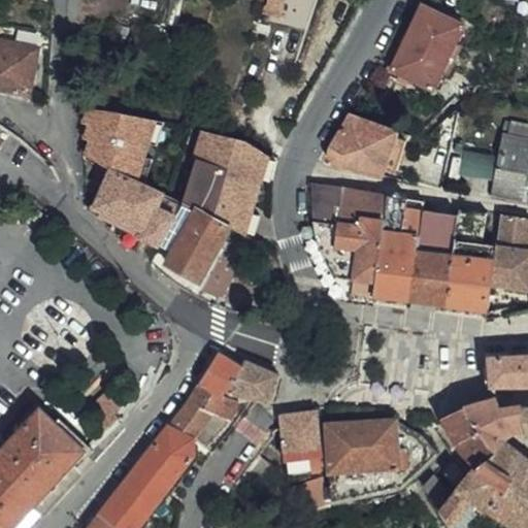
[(268,0),(264,17),(277,20),(284,0),(268,0)]
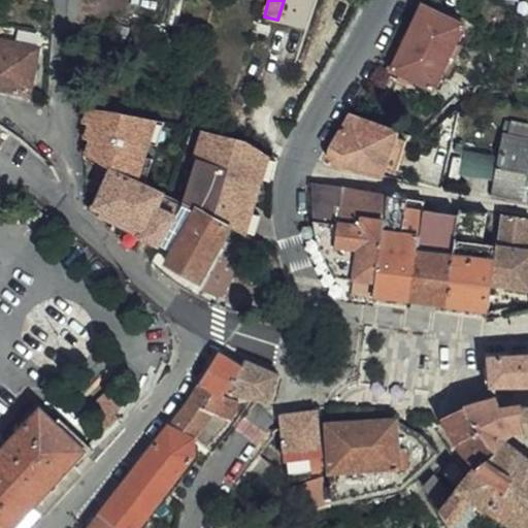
[(467,22),(424,1),(393,65),(437,86),(467,22)]
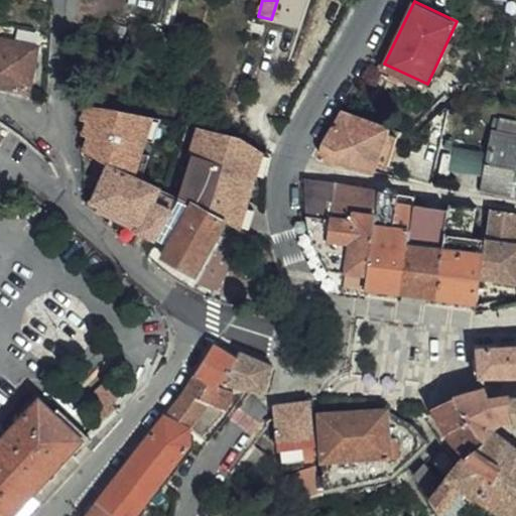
[(0,42),(0,88),(27,94),(36,50),(0,42)]
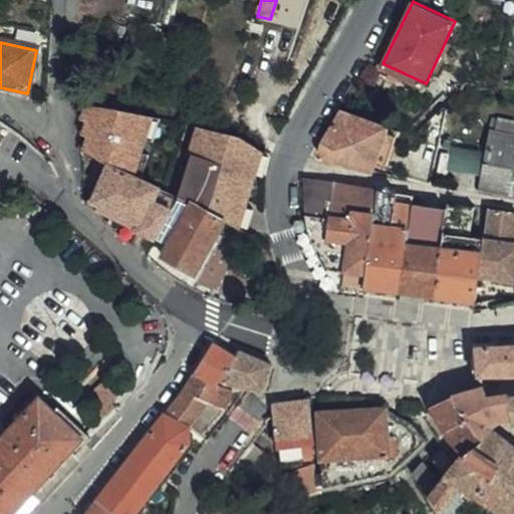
[(87,146),(81,159),(85,160),(130,177),(139,154),(145,139),(153,117),(109,110),(89,114),(83,127),(88,131),(82,144),(87,146)]
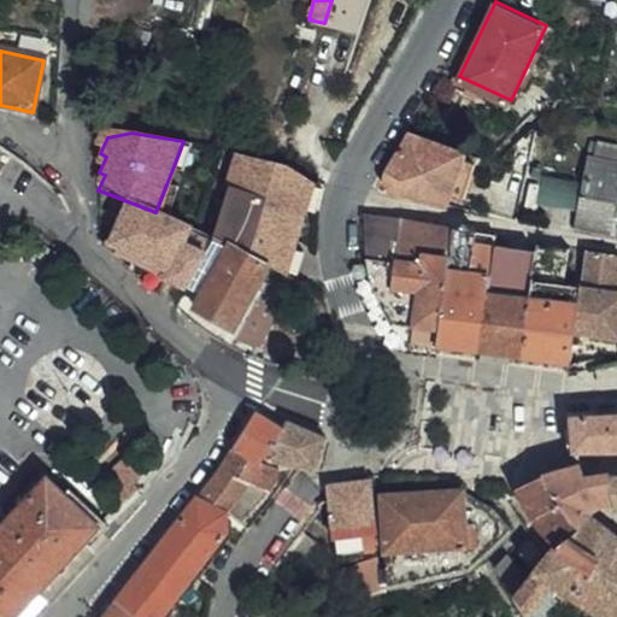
[(459,158),(462,153),(406,134),(386,169),(388,184),(393,195),(444,205),(446,199),(458,204),(471,164),(459,158)]
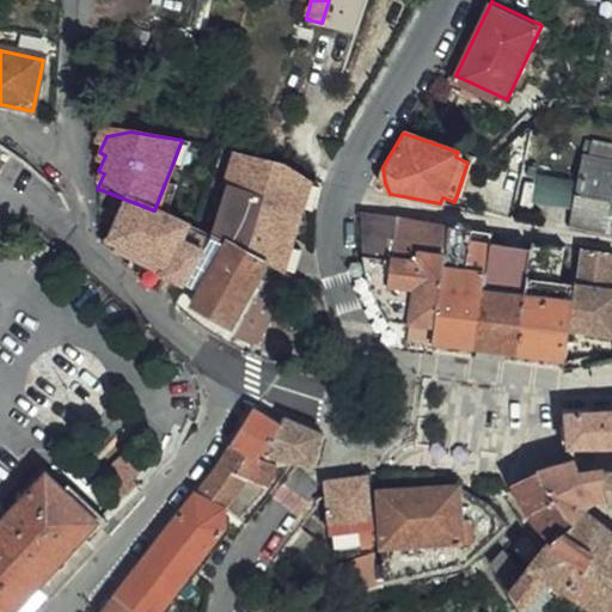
[(194,142),(182,140),(172,165),(184,170),(194,142)]
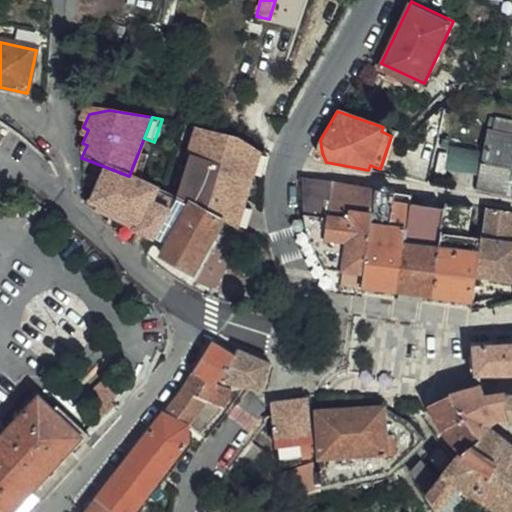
[(495,130),(489,129),(480,187),(509,191),(511,171),(511,132),(510,133),(511,121),(497,119),(495,130)]
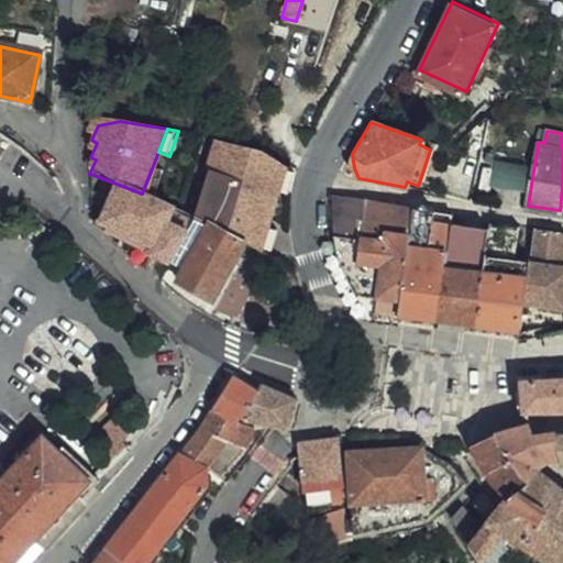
[(285,163),(261,147),(222,140),(190,216),(238,235),(252,241),(262,219),(274,189),(285,163)]
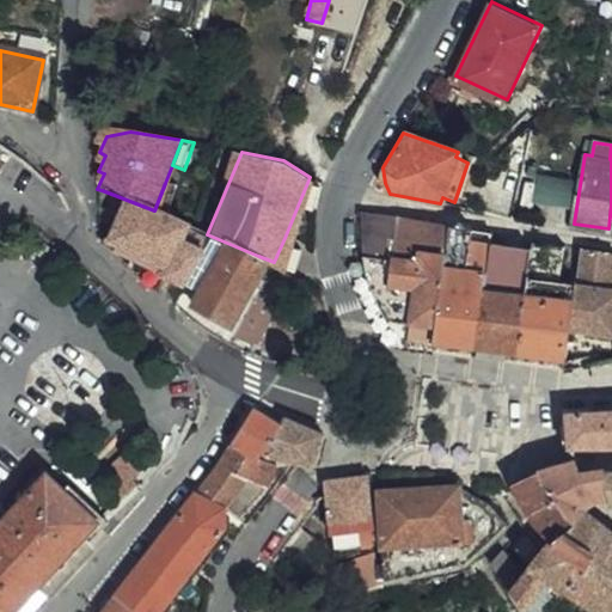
[(567,204),(569,173),(534,171),(531,201),(567,204)]
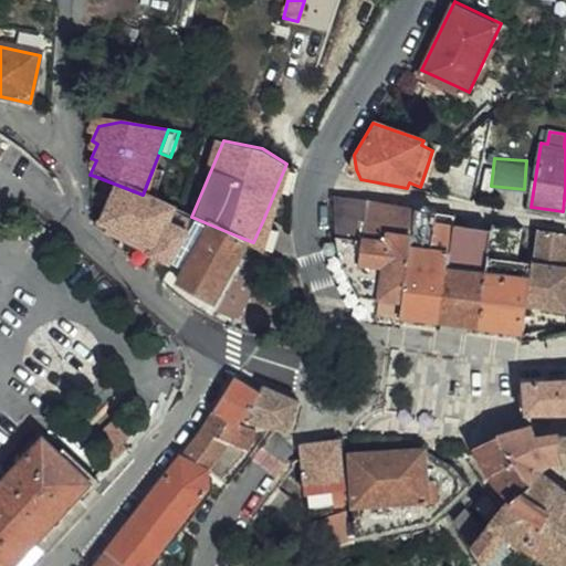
[(295,169),(286,164),(275,190),(285,195),(295,169)]
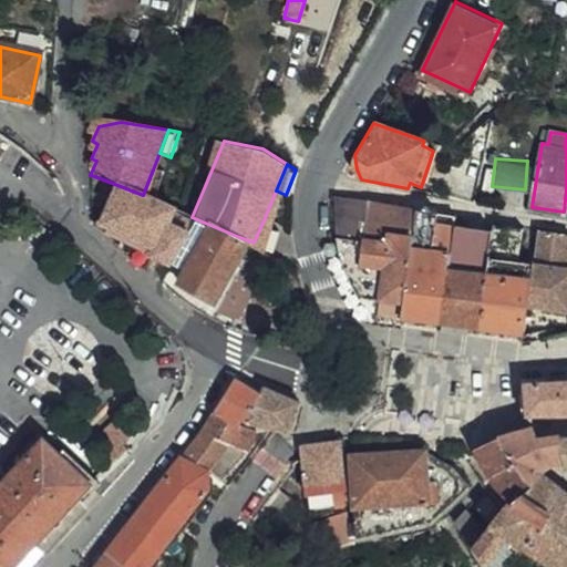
[(164,173),(153,169),(143,195),(154,199),(164,173)]
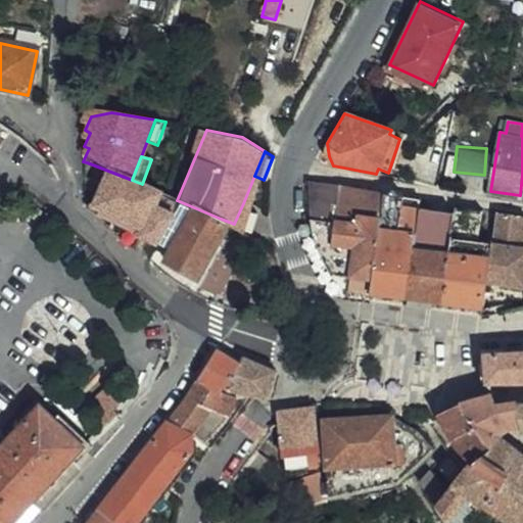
[(158,241),(176,199),(176,196),(142,184),(132,180),(87,162),(84,177),(99,194),(94,209),(122,223),(115,238),(132,252),(138,236),(158,243),(158,241)]
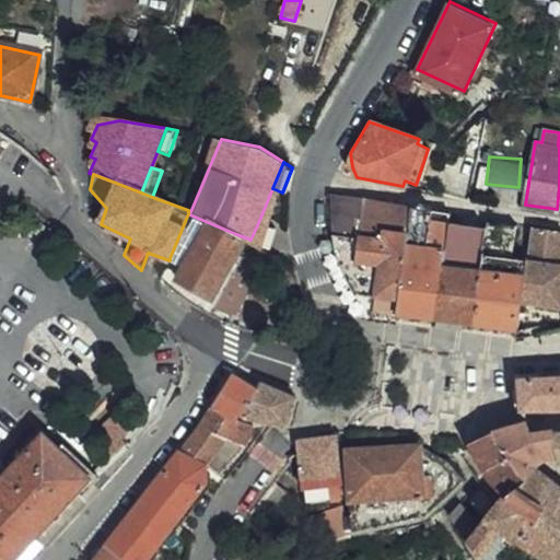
[(404,294),(418,208),(333,195),(331,238),(357,243),(356,253),(386,259),(381,290),(404,294)]
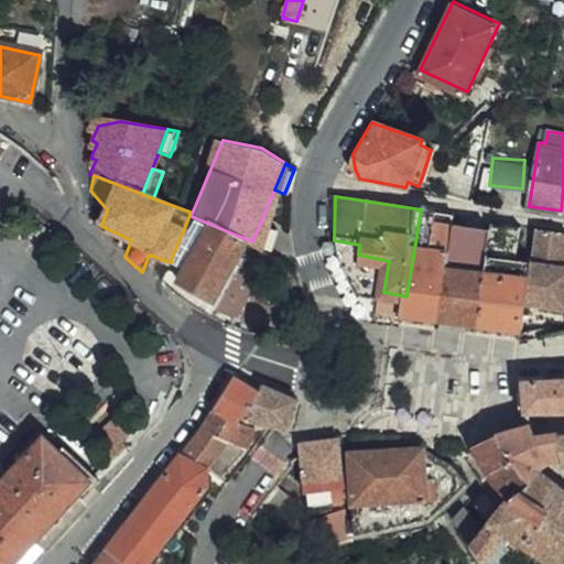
[(404,307),(440,312),(451,249),(422,245),(427,210),(421,209),(407,296),(404,307)]
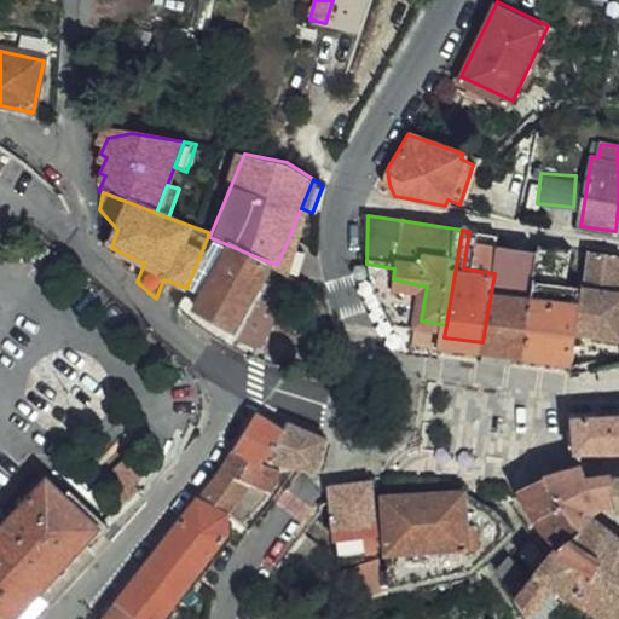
[(498,247),(501,236),(469,231),(463,268),(495,273),(498,247)]
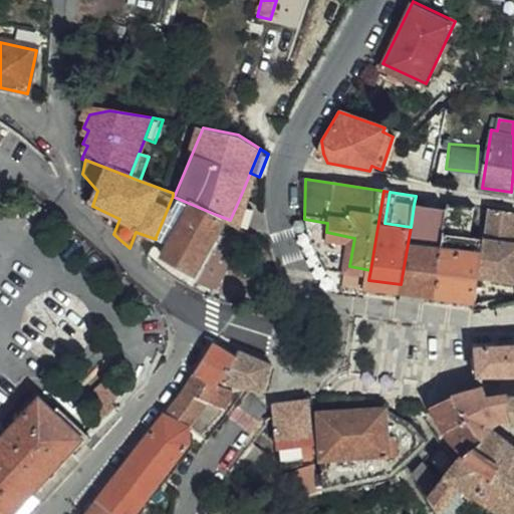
[(174,197),(173,196),(156,237),(168,242),(161,260),(193,273),(217,215),(174,197)]
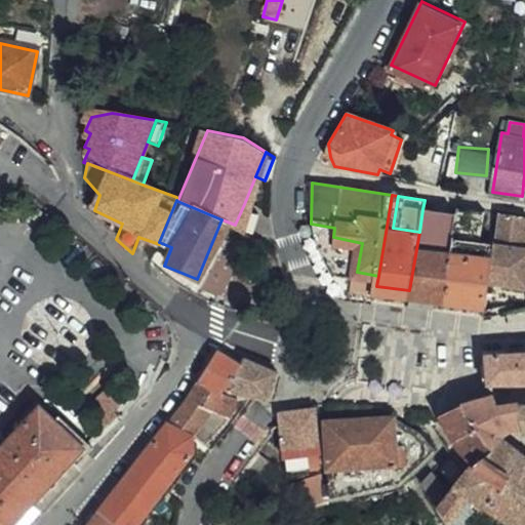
[(253,207),(244,204),(235,225),(245,229),(253,207)]
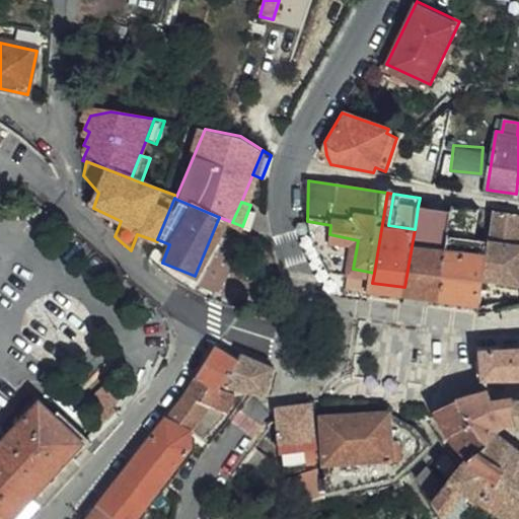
[(415,229),(404,287),(439,292),(447,249),(449,237),(454,211),(418,207),(415,229)]
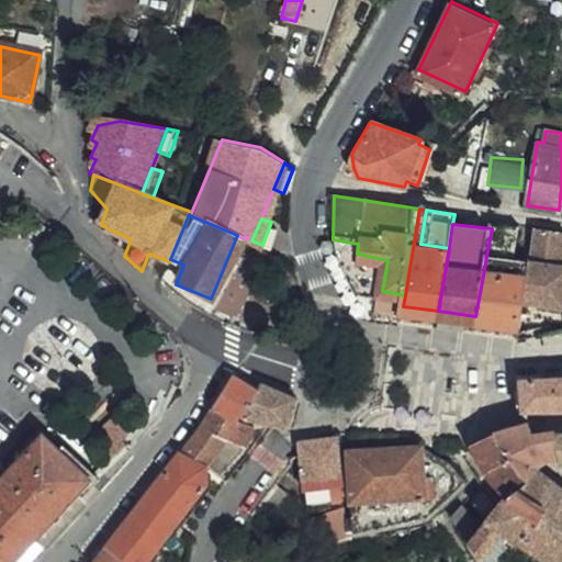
[(520,229),(492,225),(492,228),(486,257),(517,260),(520,229)]
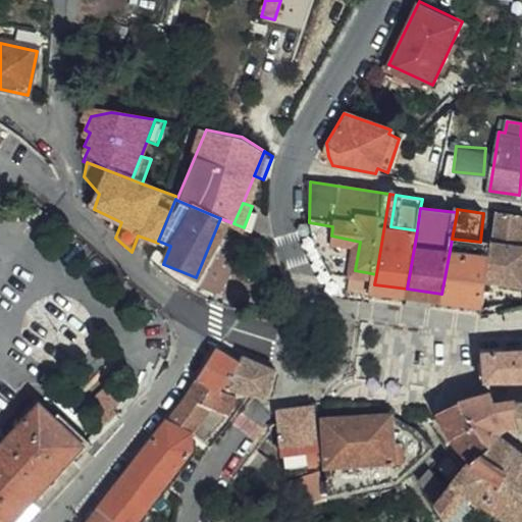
[(521,214),(500,211),(493,244),(491,258),(487,278),(521,284),(521,214)]
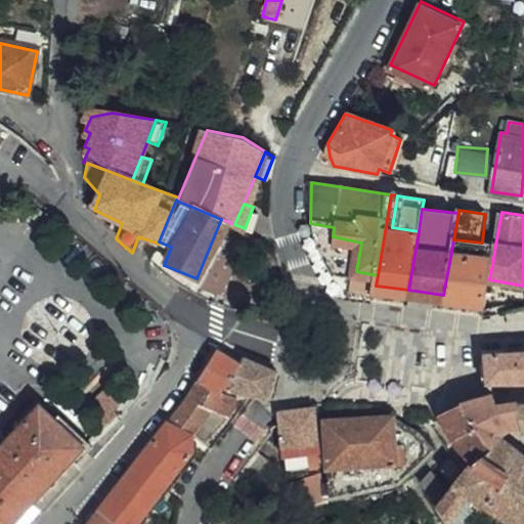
[(334,227),(310,223),(337,267),(356,271),(361,243),(333,236),(334,227)]
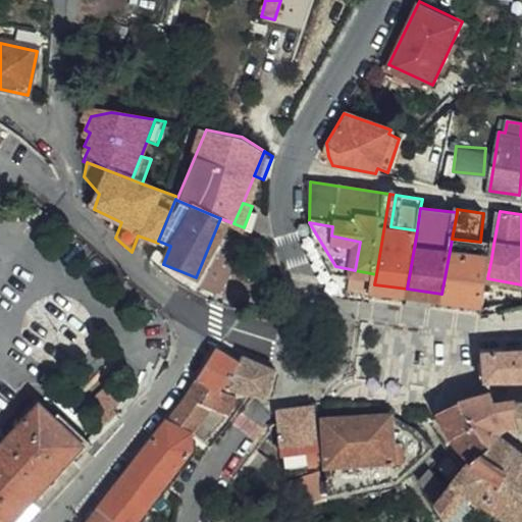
[(452,239),(450,251),(471,255),(491,258),(493,244),(480,242),(452,239)]
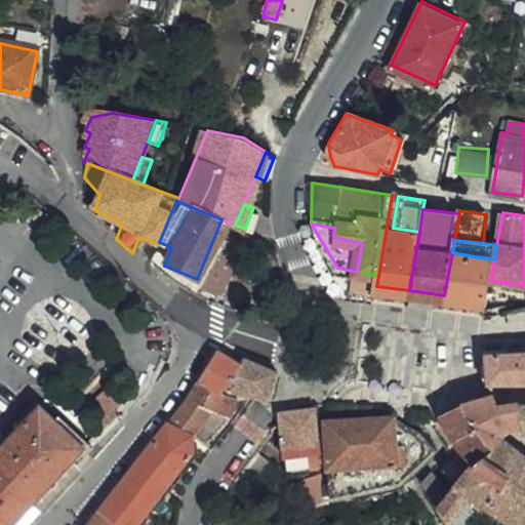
[(469,299),(474,256),(452,252),(444,295),(469,299)]
